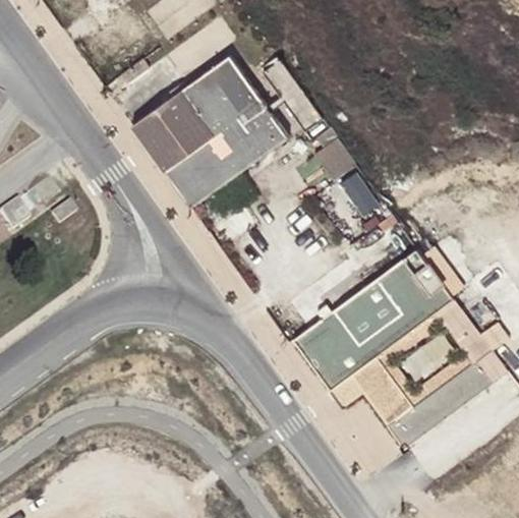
[(229,56),(131,125),(190,205),(287,136),(229,56)]
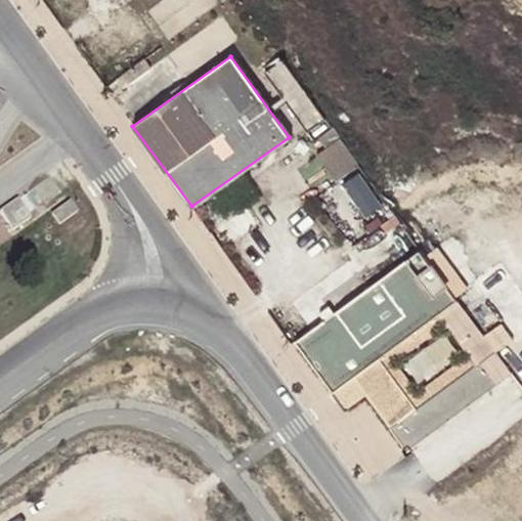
[(323,120),(280,60),(263,74),(307,131),(323,120)]
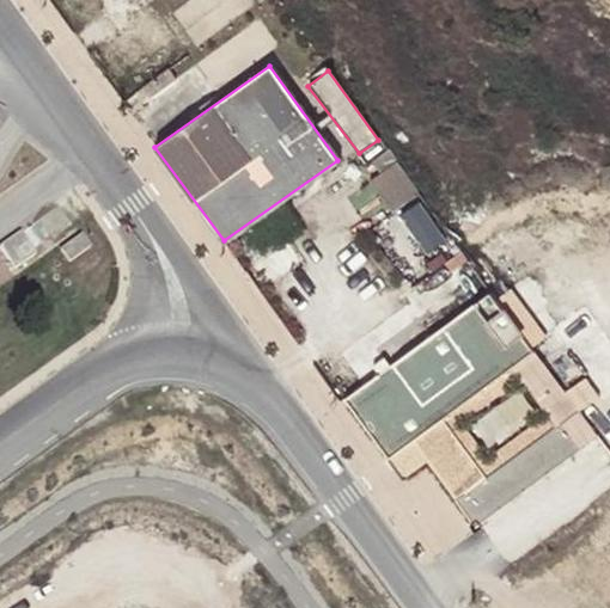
[(420,197),(395,164),(368,182),(394,216),(420,197)]
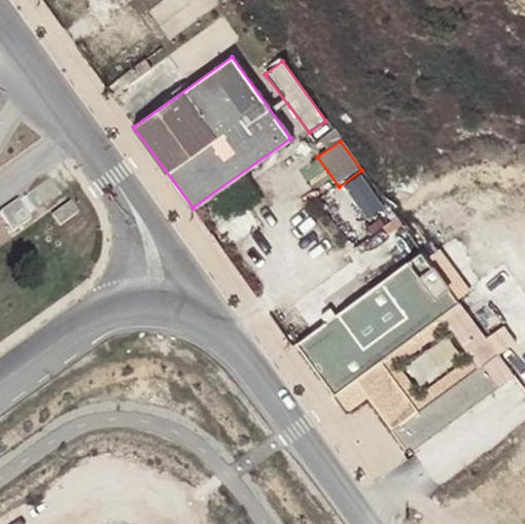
[(22,196),(3,210),(15,228),(34,214),(22,196)]
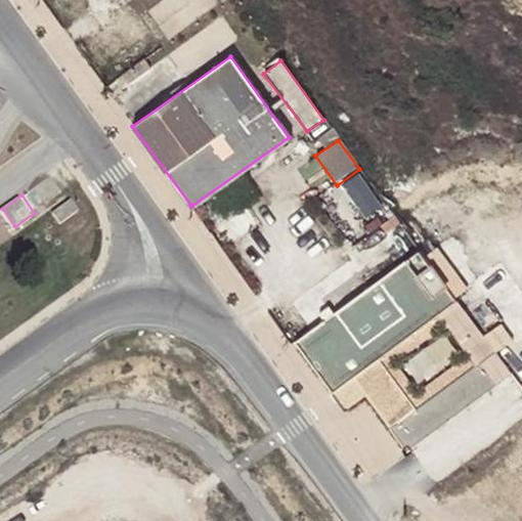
[(49,215),(57,226),(76,212),(68,202),(49,215)]
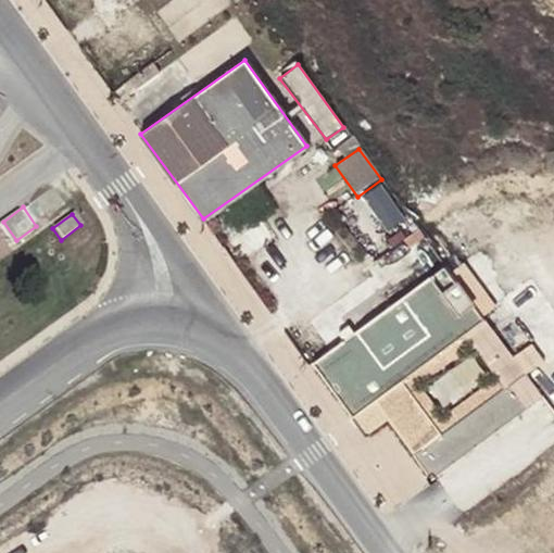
[(483,318),(444,265),(313,363),(352,414),(375,399),(386,415),(403,403),(398,396),(403,392),(397,382),(460,336),(483,318)]
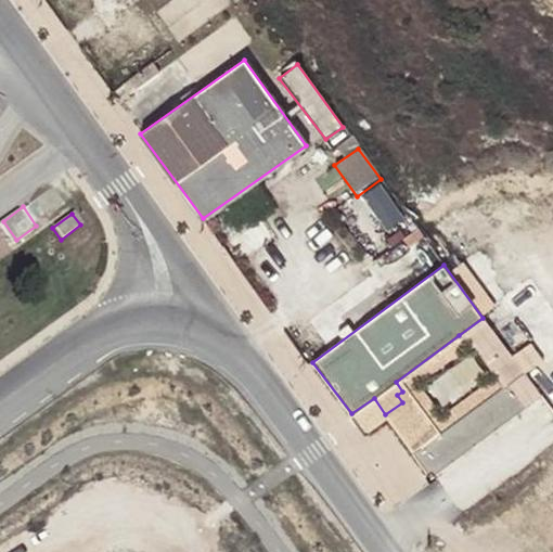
[(509,383),(525,405),(540,395),(483,318),(459,335),(468,348),(494,376),(504,386),(509,383)]
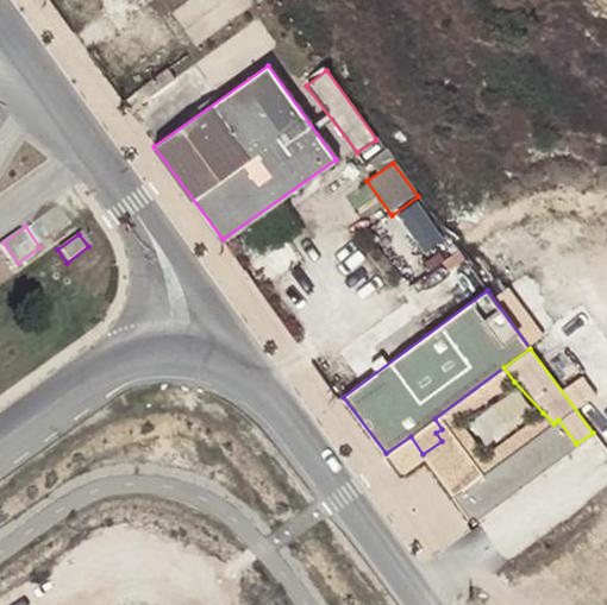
[(442,441),(423,454),(454,496),(463,489),(456,478),(473,466),(481,476),(554,423),(543,413),(485,455),(460,422),(514,382),(504,367),(435,418),(442,429),(436,433),(442,441)]
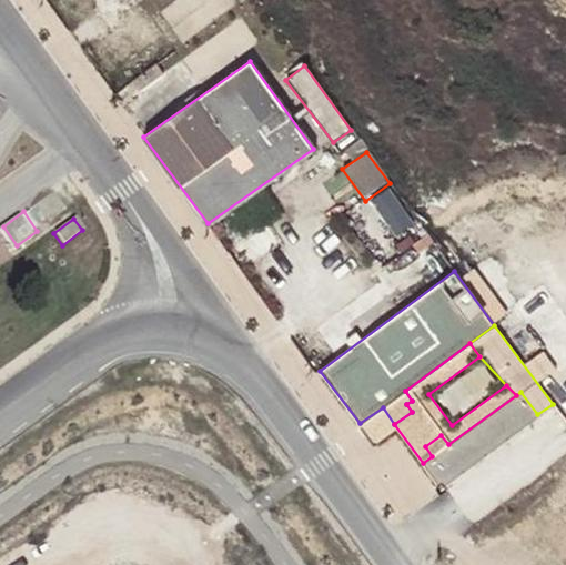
[(440,486),(537,414),(521,392),(516,395),(448,444),(441,435),(425,446),(432,456),(423,463),(440,486)]
